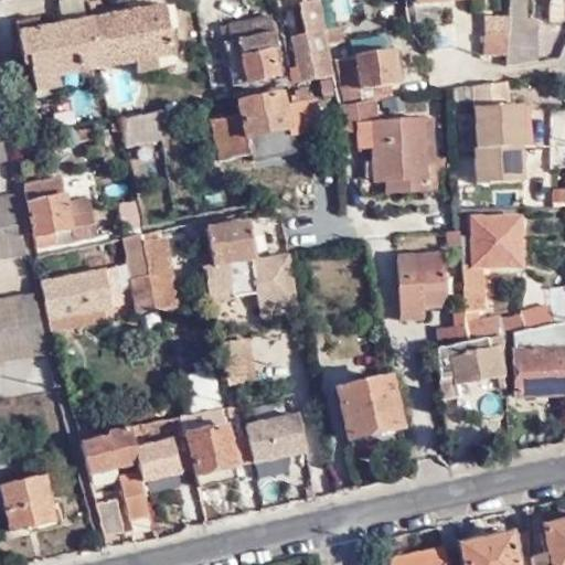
[(64,0),(57,1),(62,23),(91,17),(87,0),(64,0)]
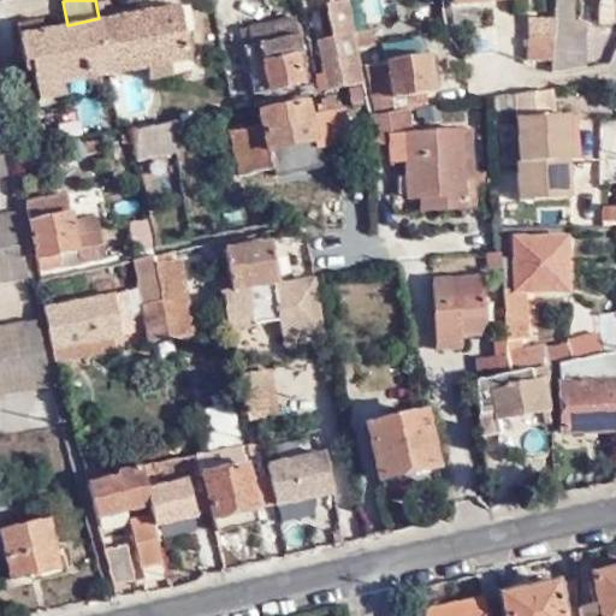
[(368,0),(372,21),(391,18),(389,0),(368,0)]
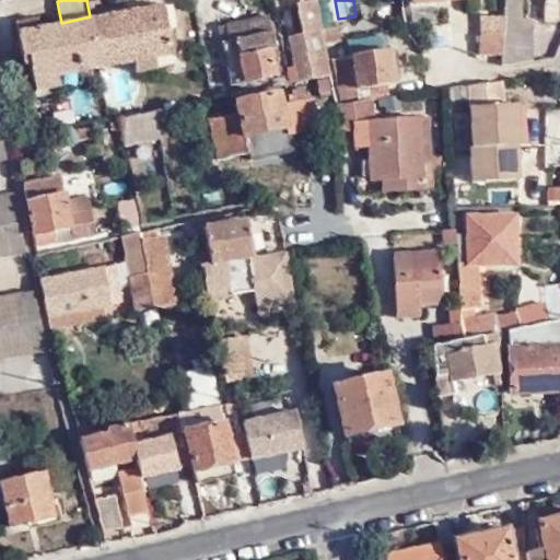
[(521,0),(504,0),(503,15),(503,16),(502,55),(502,63),(536,60),(537,18),(521,16),(521,0)]
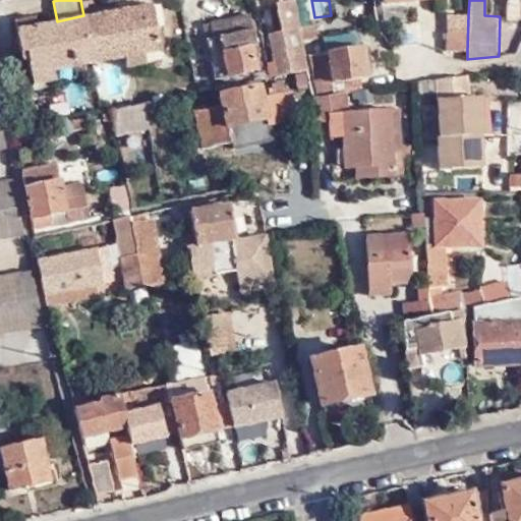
[(151,2),(83,15),(94,61),(124,54),(160,46),(151,2)]
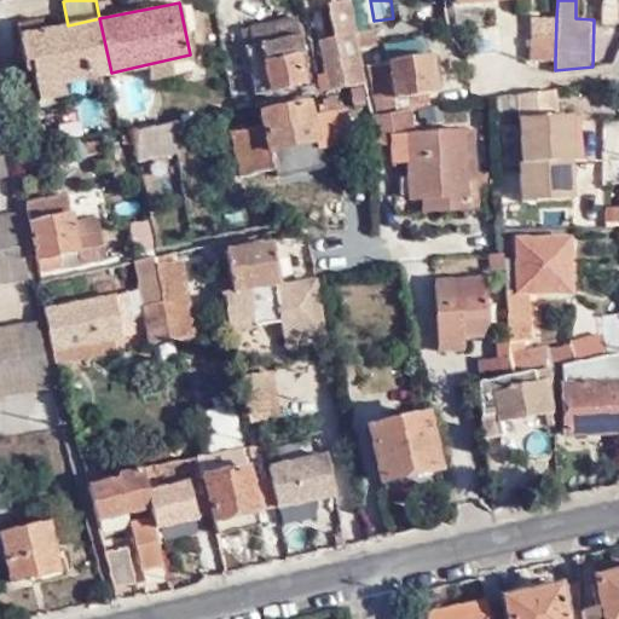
[(88,77),(111,73),(99,18),(68,25),(44,30),(41,19),(17,25),(23,53),(33,53),(40,88),(88,77)]
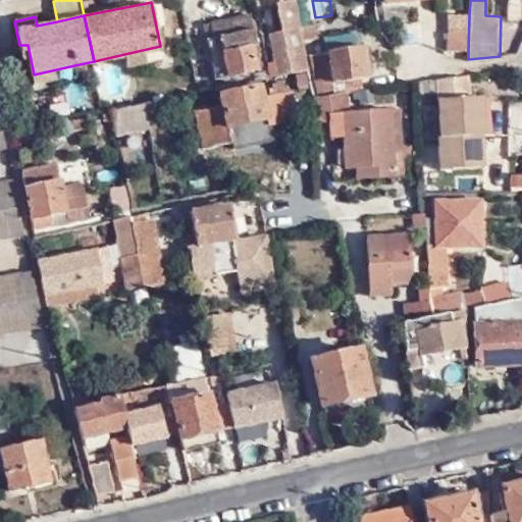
[(447,50),(468,51),(469,15),(460,15),(460,30),(448,29),(447,50)]
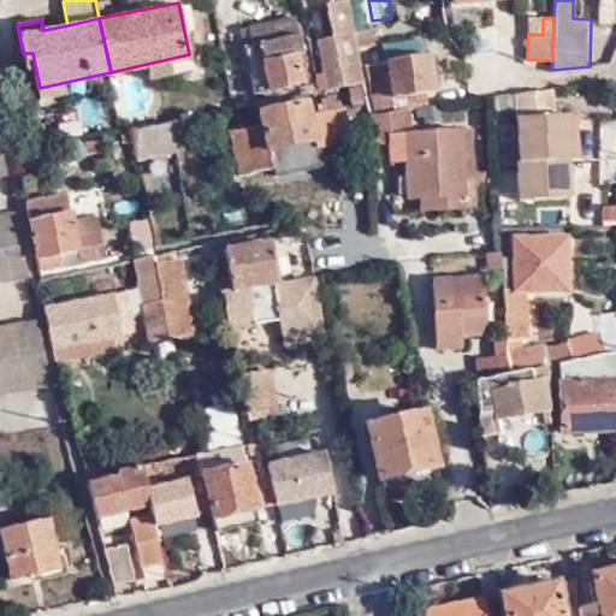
[(301,54),(294,21),(240,31),(253,94),(302,83),(297,54),(301,54)]
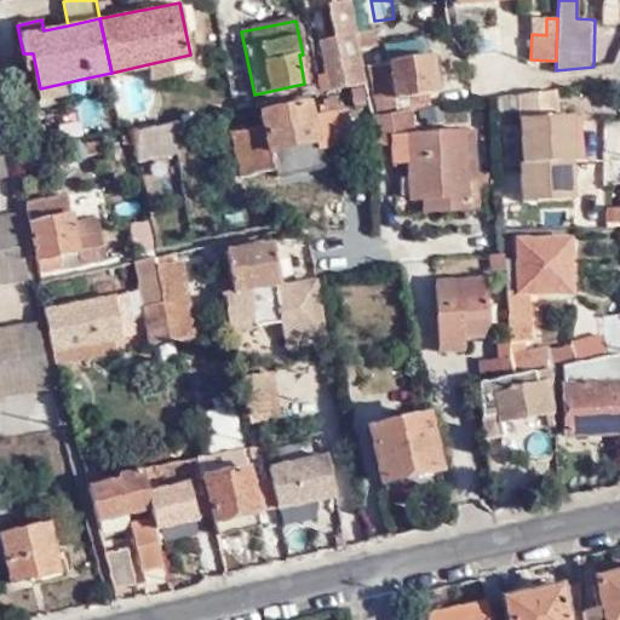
[(367,64),(375,63),(373,45),(374,45),(373,32),(355,34),(355,36),(360,61),(367,64)]
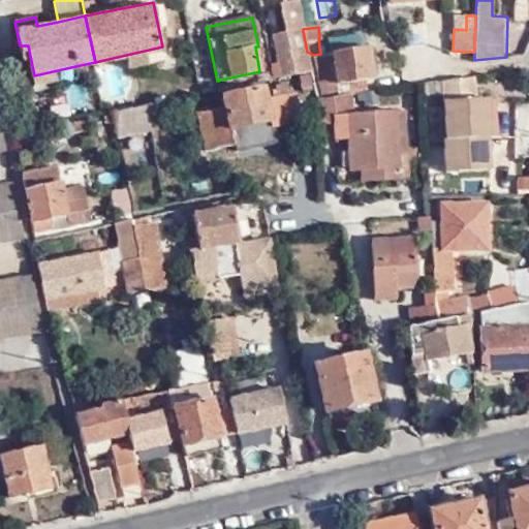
[(311,71),(307,52),(303,31),(273,38),(280,78),(311,71)]
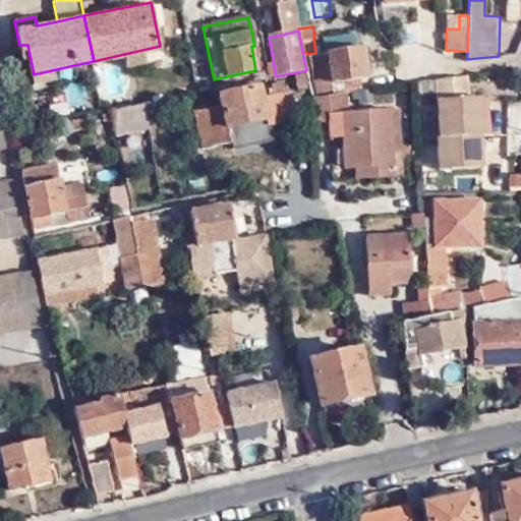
[(162,57),(160,46),(124,54),(127,65),(162,57)]
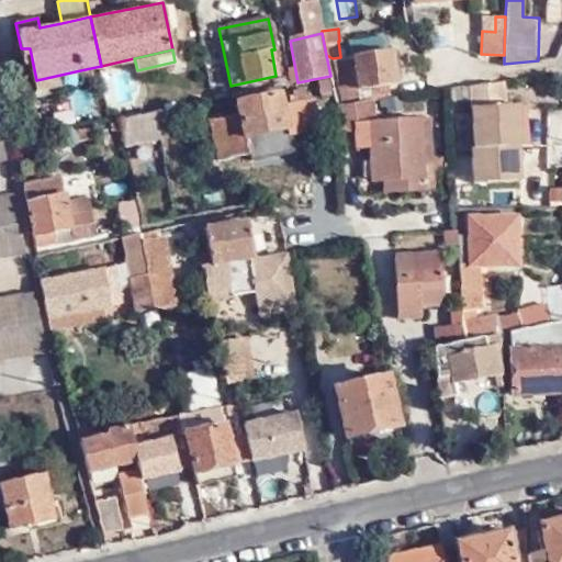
[(391,51),(340,57),(333,58),(339,100),(364,100),(369,99),(389,97),(386,85),(395,83),(395,81),(392,56),(391,51)]
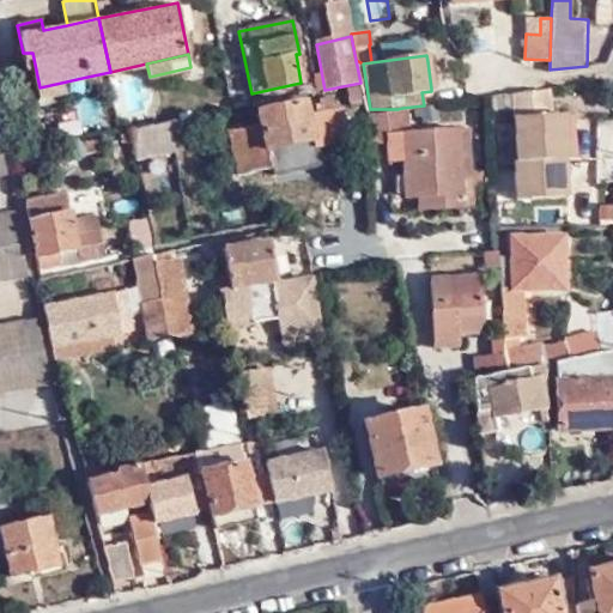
[(436,61),(428,61),(431,89),(438,86),(436,61)]
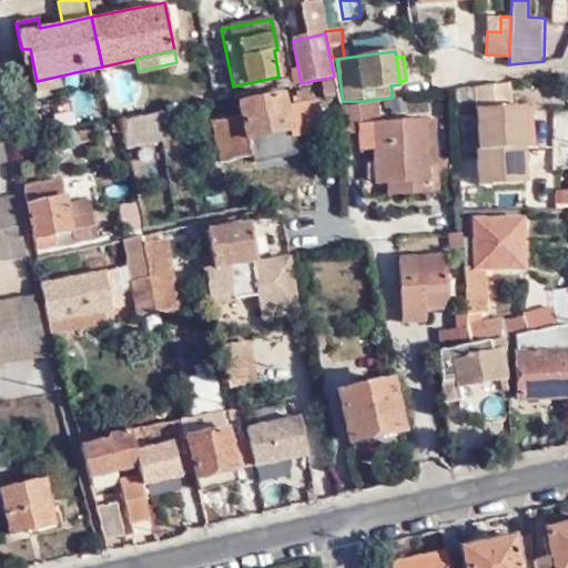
[(84,83),(81,71),(37,81),(39,93),(84,83)]
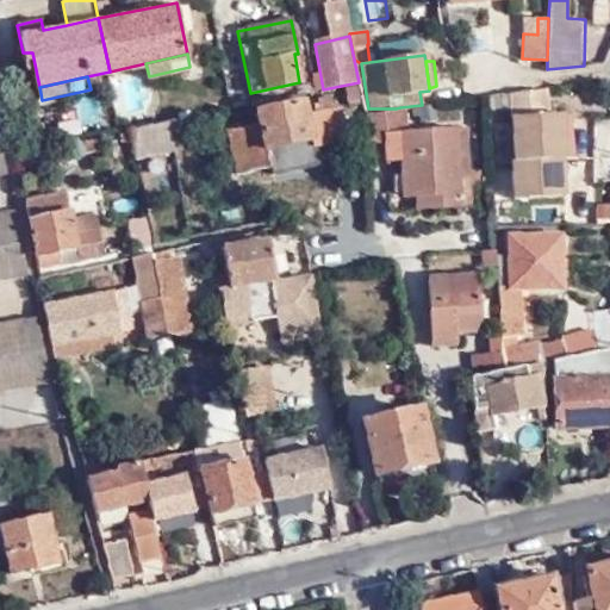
[(547,109),(546,87),(512,92),(514,109),(547,109)]
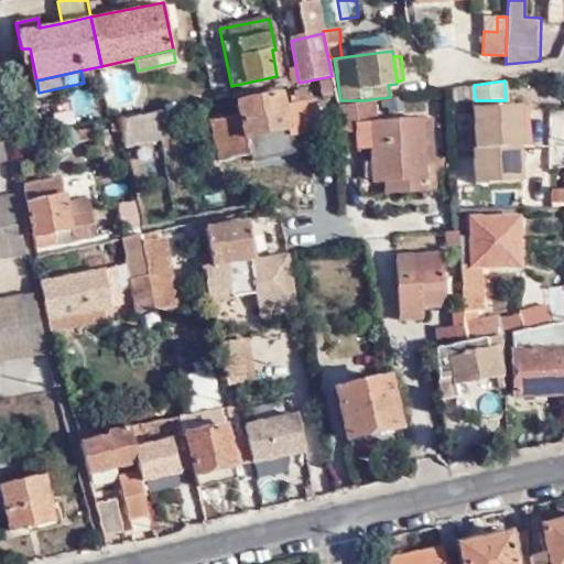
[(212,120),(219,159),(249,154),(247,138),(289,130),(290,136),(321,129),(315,99),(283,106),(281,94),(238,101),(240,115),(212,120)]
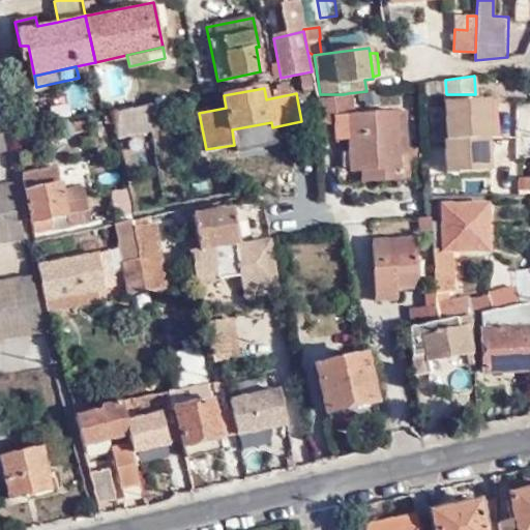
[(400,163),(398,111),(349,113),(348,93),(344,94),(317,97),(322,123),(335,122),(336,140),(348,139),(350,171),(363,171),(364,179),(408,178),(407,162),(400,163)]
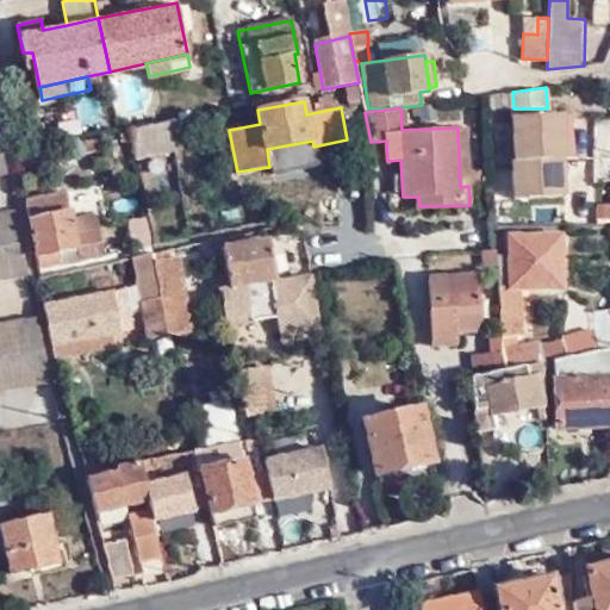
[(547,116),(514,117),(516,160),(514,160),(516,198),(566,194),(565,157),(566,156),(564,114),(547,116)]
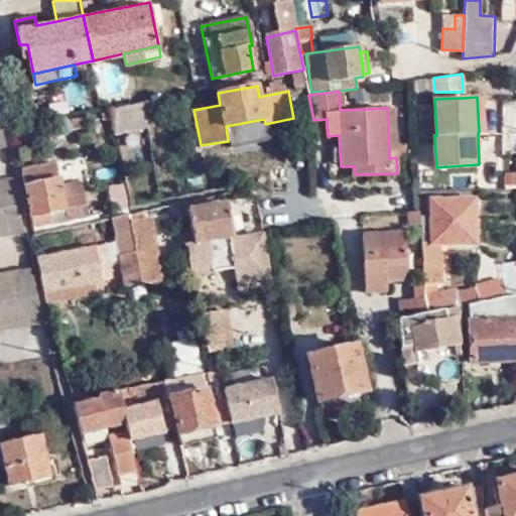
[(164,122),(159,99),(128,106),(133,129),(164,122)]
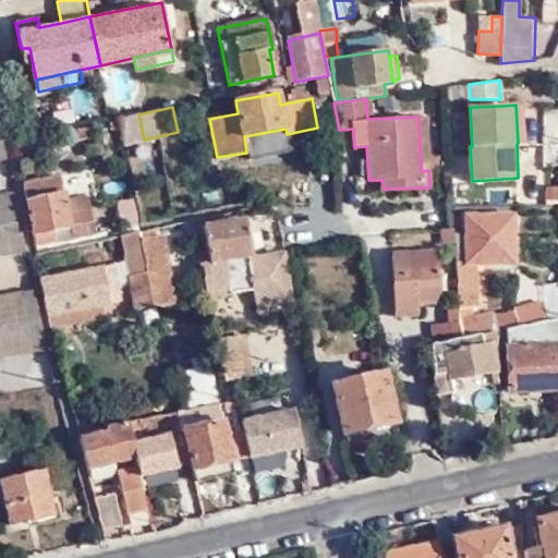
[(144,140),(138,114),(119,118),(123,143),(144,140)]
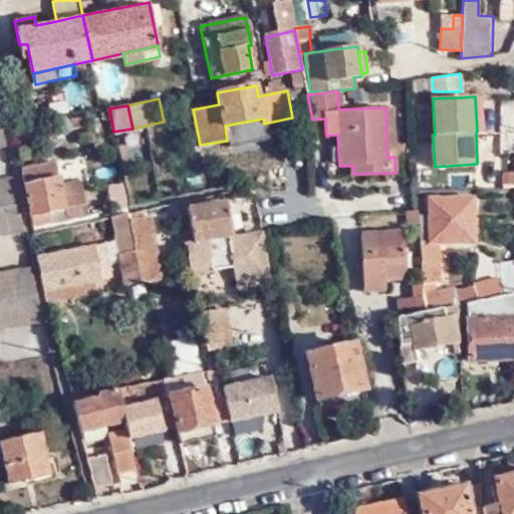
[(393,106),(386,107),(388,158),(395,157),(393,106)]
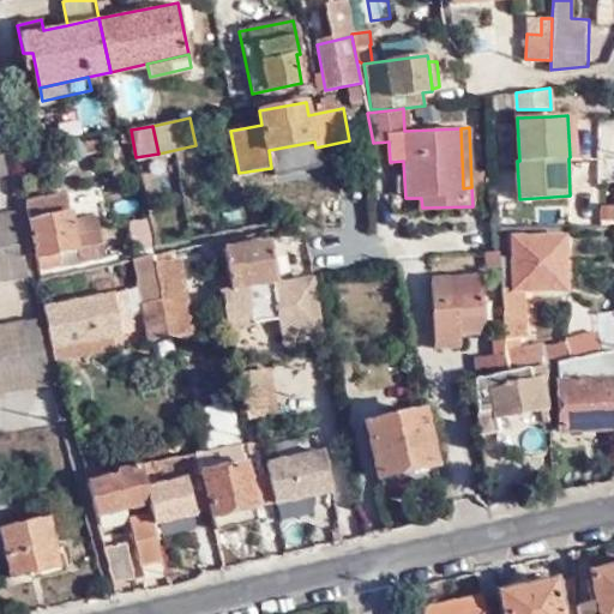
[(110,134),(77,142),(79,155),(113,148),(110,134)]
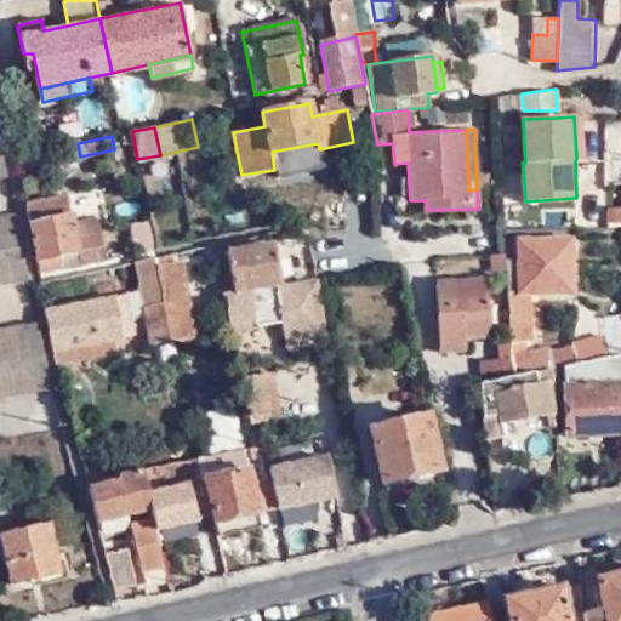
[(64,195),(24,203),(39,273),(106,260),(100,232),(91,233),(73,237),(72,231),(64,195)]
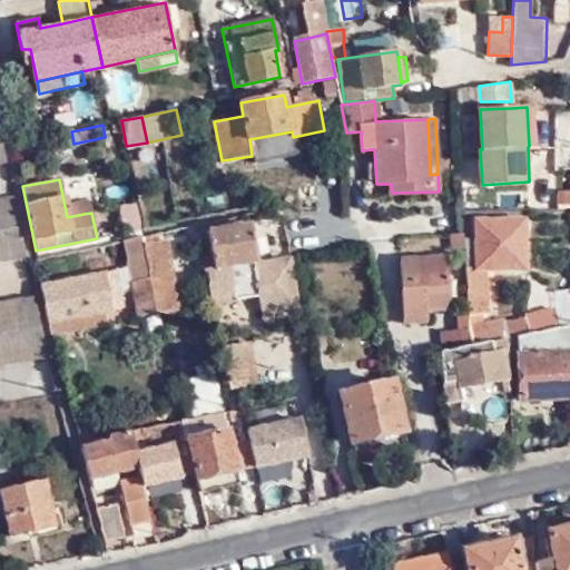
[(0,256),(27,252),(13,190),(0,193),(0,256)]
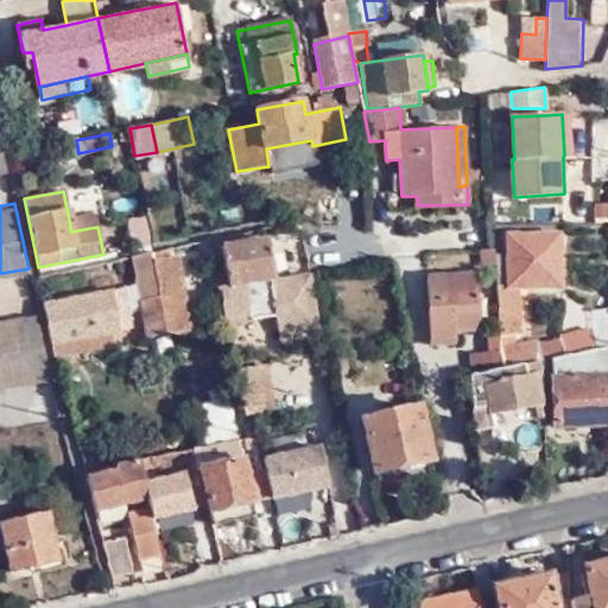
[(130,249),(149,249),(147,219),(128,219),(130,249)]
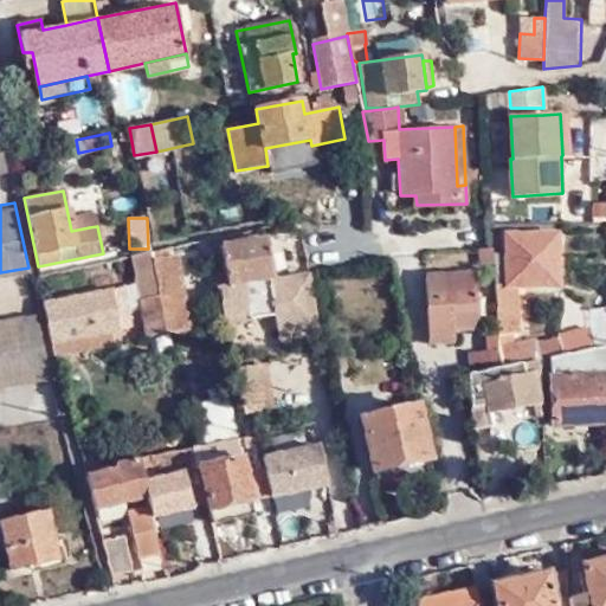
[(508,253),(495,253),(495,263),(496,284),(520,283),(559,283),(556,234),(507,236),(508,253)]
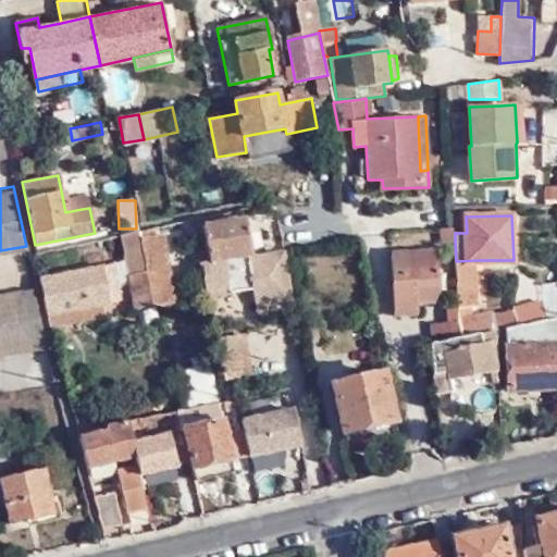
[(206,288),(207,289),(252,284),(254,289),(256,306),(288,301),(281,250),(257,254),(252,254),(248,218),(206,224),(209,249),(203,251),(205,262),(202,262),(206,288)]
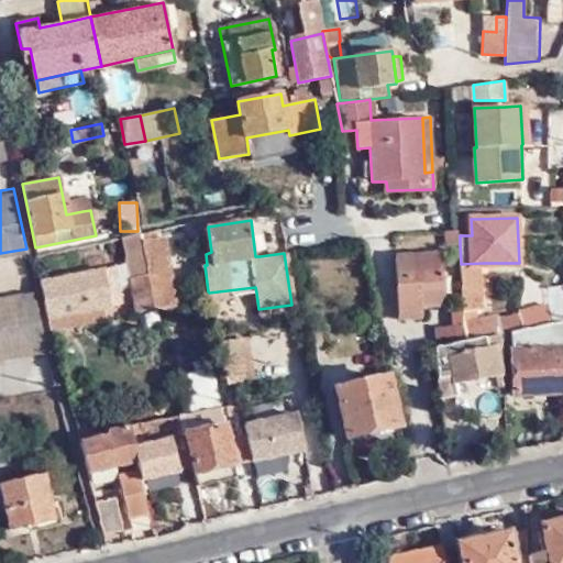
[(460,235),(459,228),(442,232),(443,245),(460,244),(460,235)]
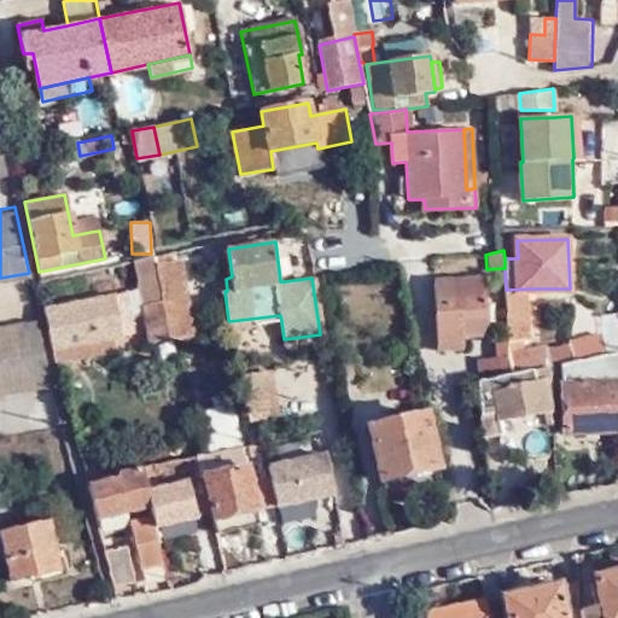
[(156,255),(135,260),(144,308),(147,339),(170,336),(157,263),(156,255)]
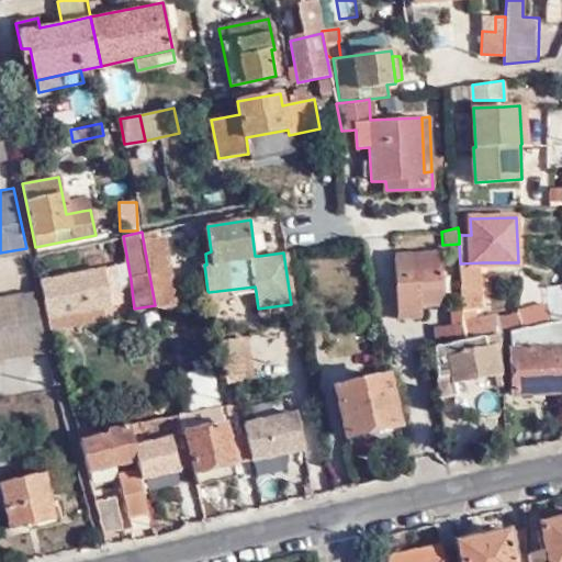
[(166,236),(143,239),(155,305),(156,308),(178,304),(166,236)]
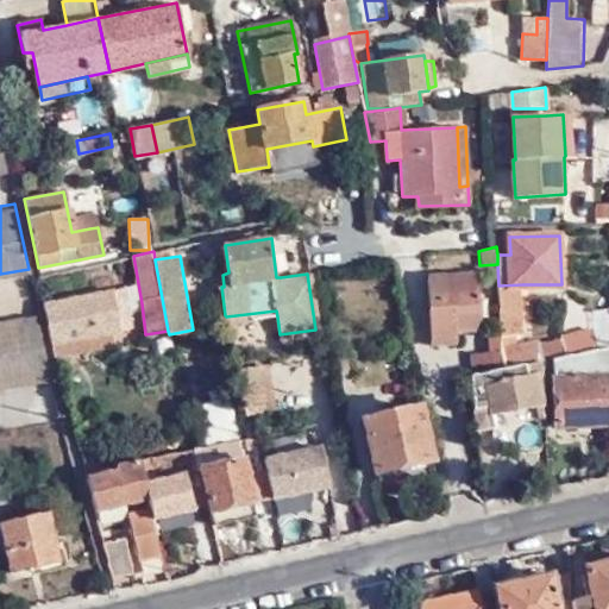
[(322,328),(313,272),(307,274),(315,330),(322,328)]
